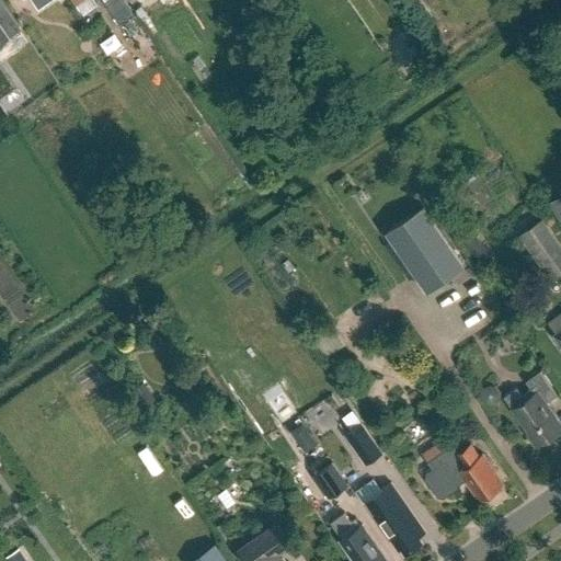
[(0,0),(0,44),(22,29),(0,0)]
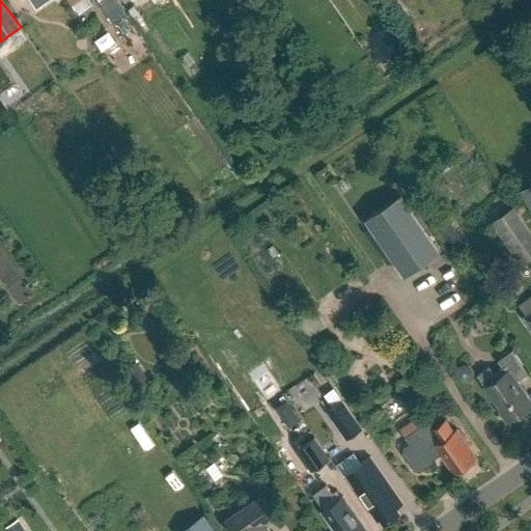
[(48,0),(30,0),(36,8),(48,0)]
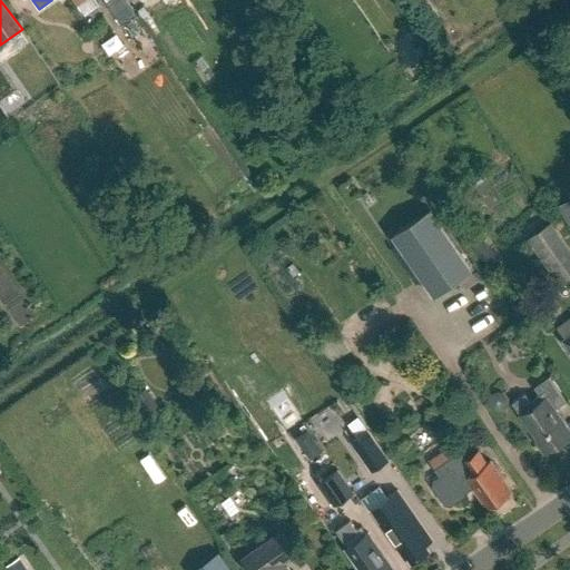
[(392,236),(433,296),(471,269),(430,209),(392,236)]
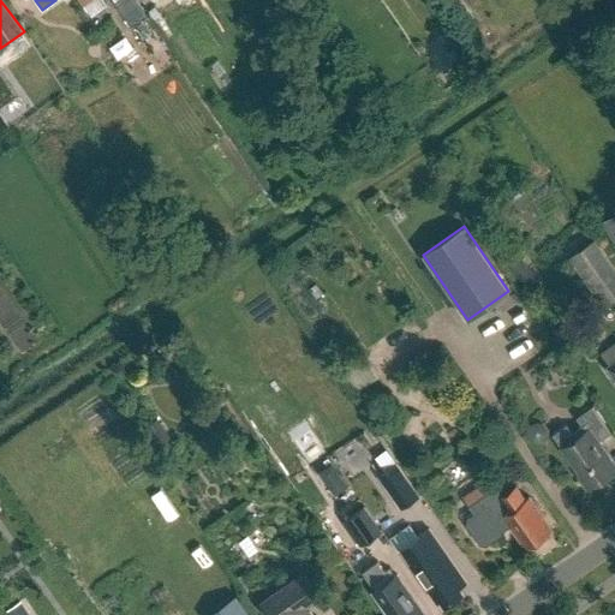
[(569,257),(603,305),(614,297),(614,270),(593,240),(569,257)]
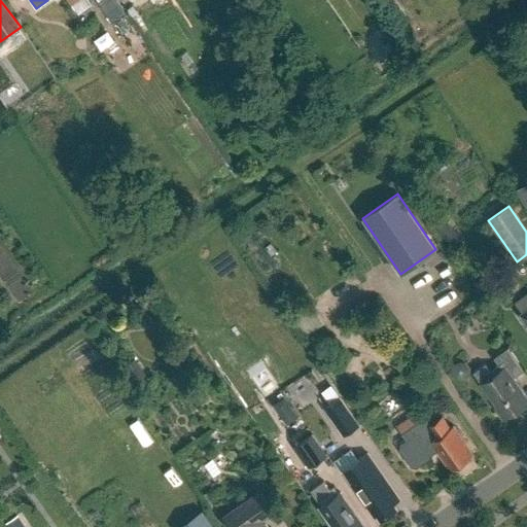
[(444,235),(457,246),(466,236),(453,224),(444,235)]
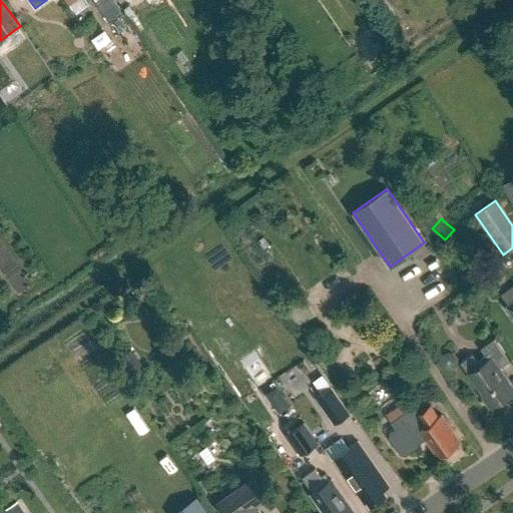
[(469,373),(468,374),(483,397),(482,398),(489,408),(512,391),(512,387),(499,368),(508,361),(494,341),(462,363),(469,373)]
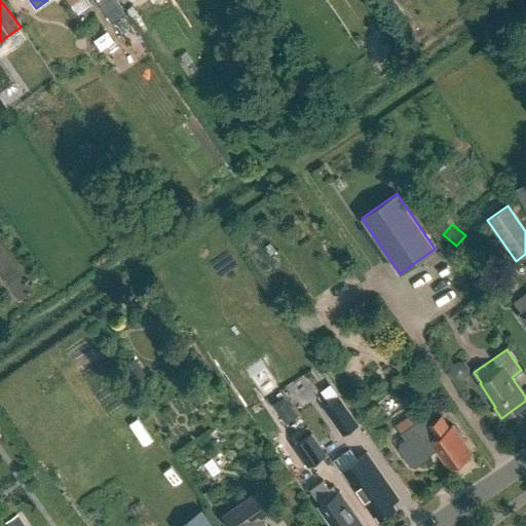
[(323,402),(343,430),(361,418),(340,389),(323,402)]
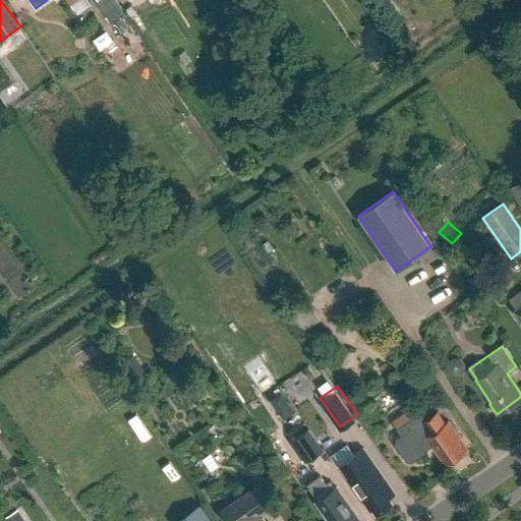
[(430,444),(438,453),(440,451),(448,463),(466,451),(458,441),(461,439),(448,420),(445,423),(437,411),(425,419),(421,412),(397,428),(402,436),(397,439),(396,445),(407,461),(412,461),(417,458),(425,453),(426,447),(430,444)]
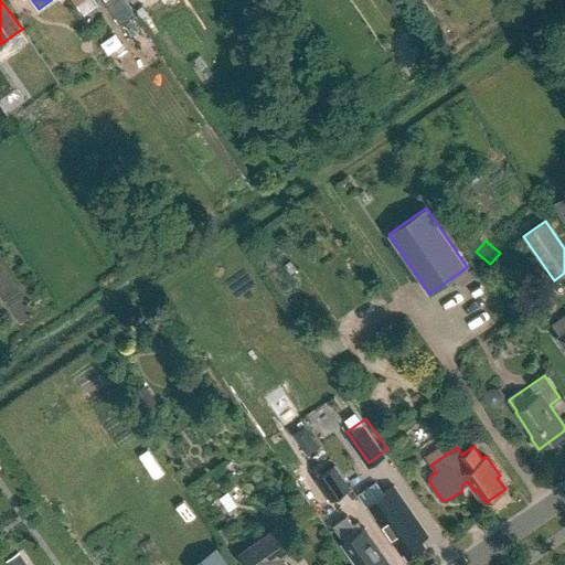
[(316,479),(330,501),(349,488),(333,466),(316,479)]
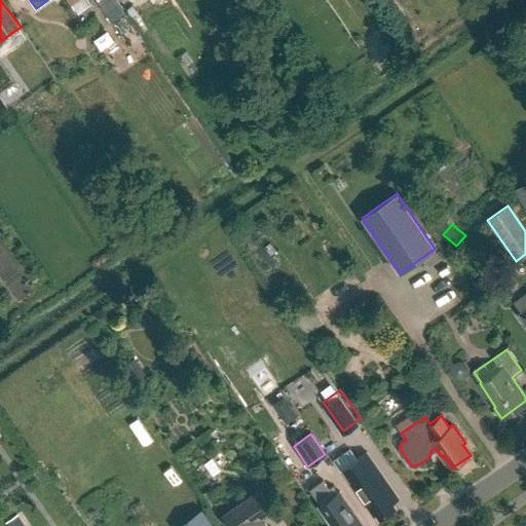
[(374,515),(376,514),(379,519),(396,508),(392,502),(399,498),(367,452),(342,470),(374,515)]
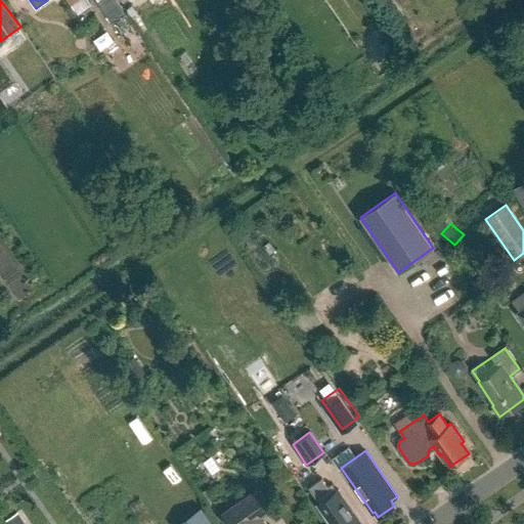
[(319,503),(317,504),(331,523),(361,523),(338,489),(337,490),(332,484),(328,487),(321,478),(308,488),(319,503)]
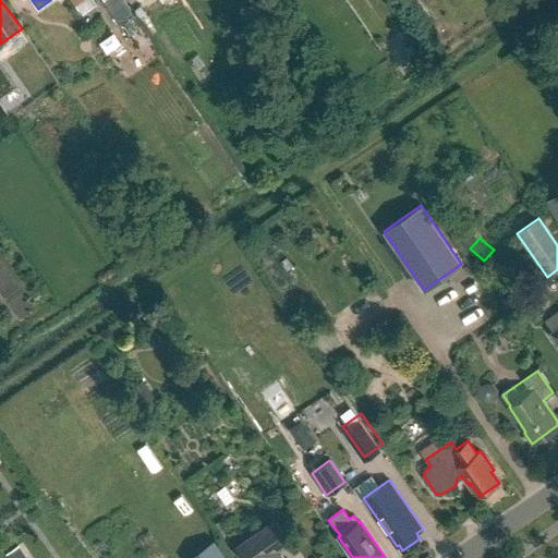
[(274,557),(271,554),(290,541),(276,519),(237,545),(245,557),(274,557)]
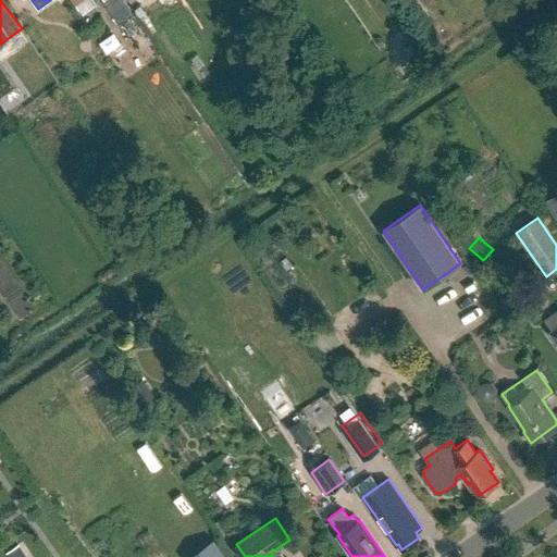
[(227,556),(217,540),(189,556),(227,556)]
